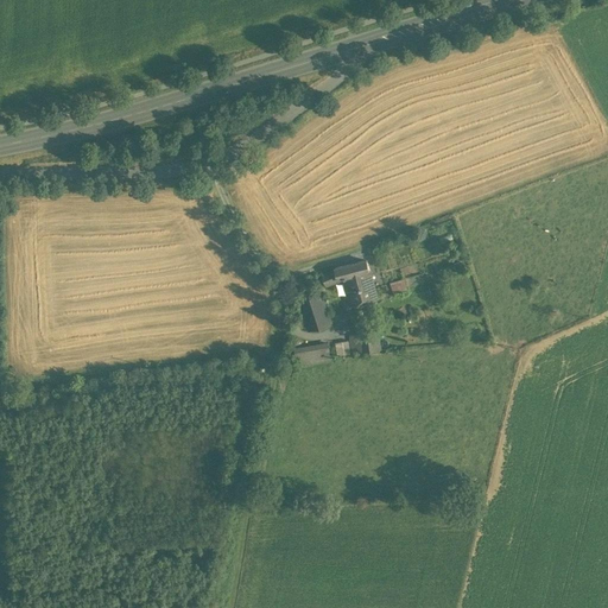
[(424,226),(418,228),(423,240),(429,238),(424,226)]
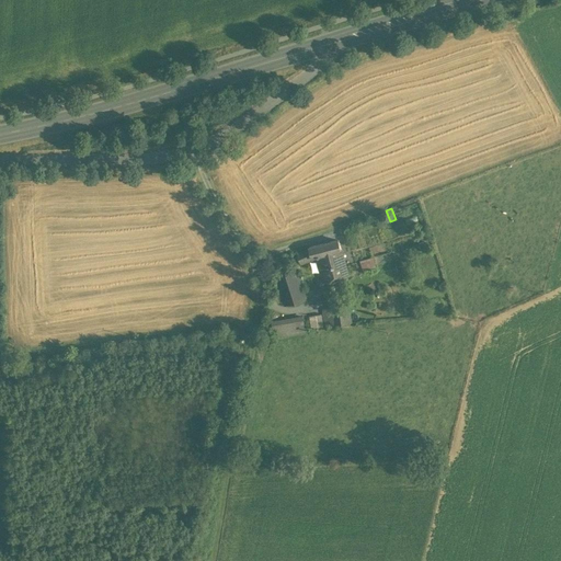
[(339,240),(309,248),(309,249),(297,253),(300,263),(313,258),(313,256),(317,255),(324,282),(348,275),(345,263),(339,240)]
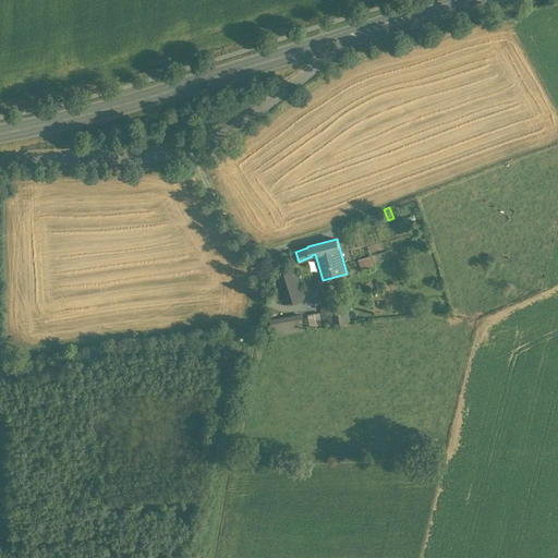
[(360,267),(373,264),(371,255),(358,258),(360,267)]
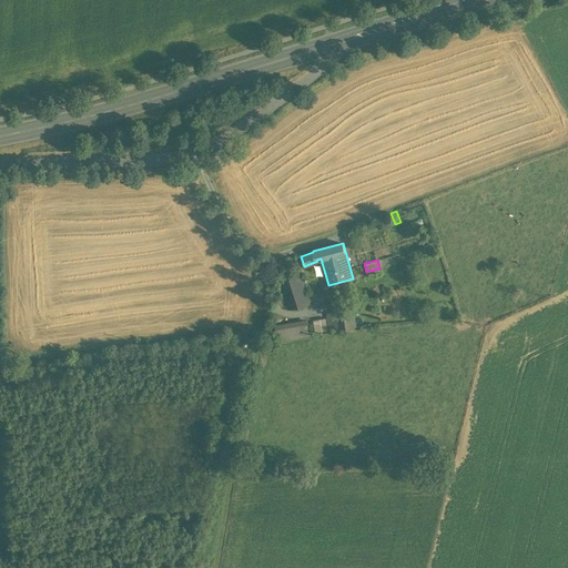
[(300,274),(280,280),(288,308),(310,302),(300,274)]
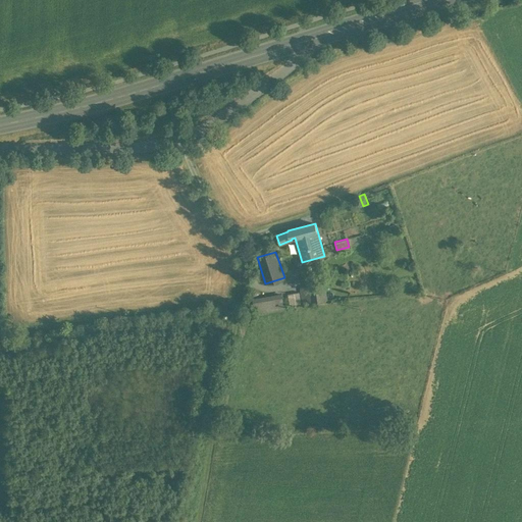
[(323,284),(302,288),(304,303),(326,300),(323,284)]
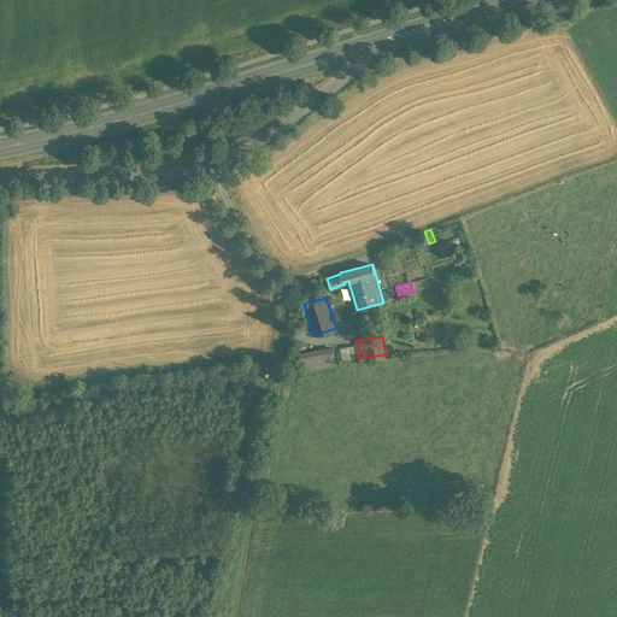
[(353,345),(340,347),(342,360),(356,358),(353,345)]
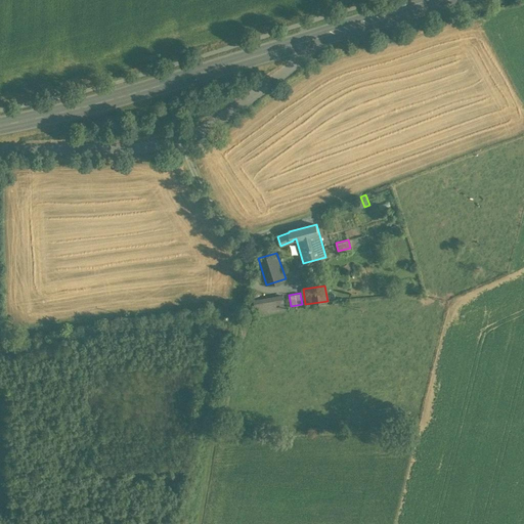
[(282,296),(273,297),(275,310),(285,308),(282,296)]
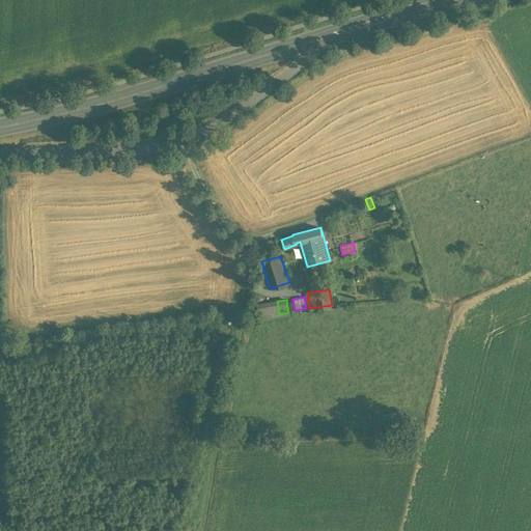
[(277,301),(257,305),(259,317),(279,314),(277,301)]
